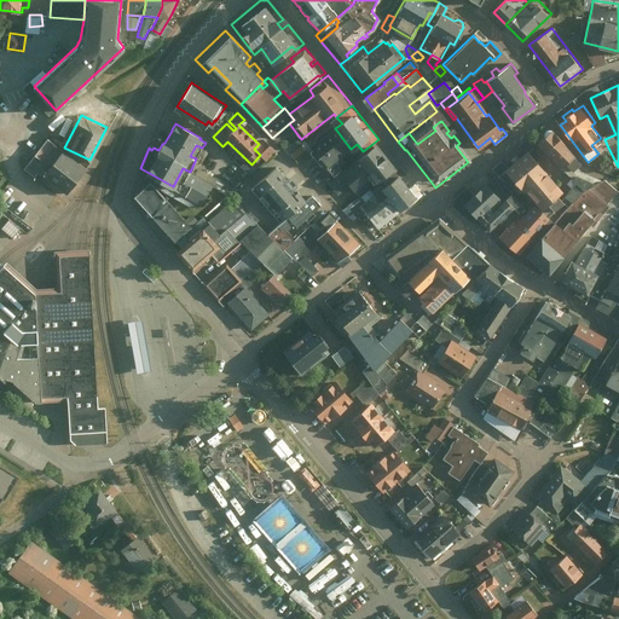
[(554,127),(538,142),(563,171),(572,163),(577,169),(585,162),(554,127)]
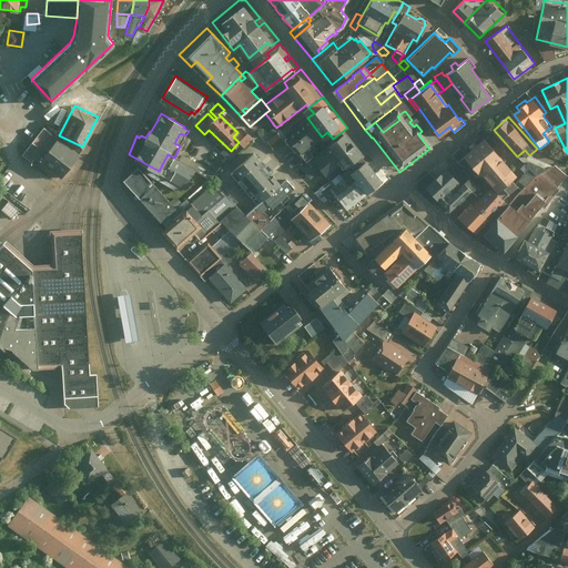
[(321,135),(307,118),(292,131),(294,133),(285,139),(290,144),(294,141),(298,146),(295,149),(305,161),(313,155),(310,152),(315,148),(311,143),(321,135)]
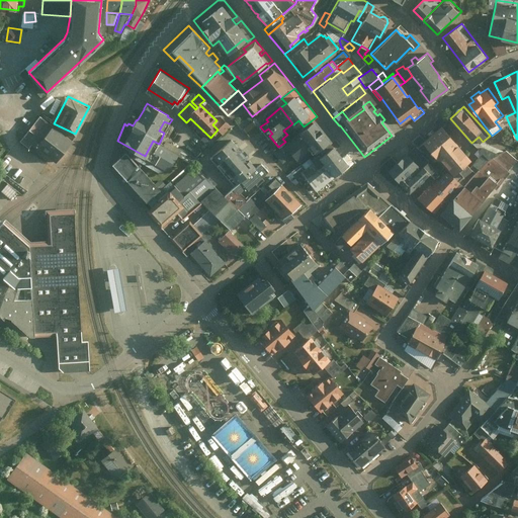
[(33,143),(36,146),(54,123),(41,114),(22,140),(30,147),(33,143)]
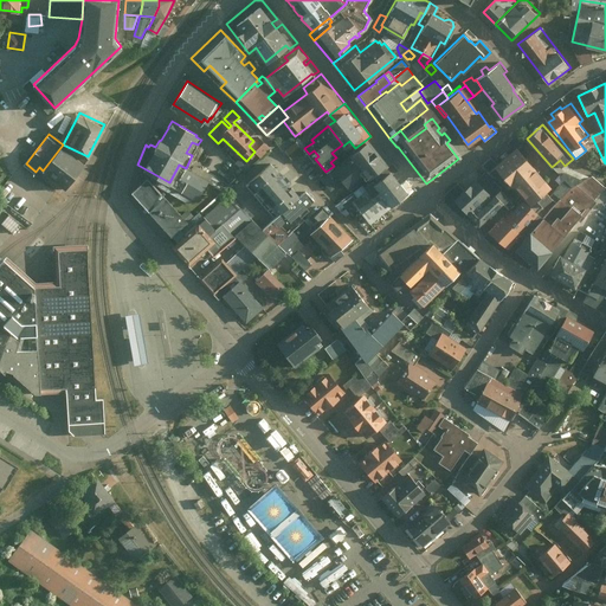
[(257,136),(253,141),(249,146),(255,152),(259,156),(269,147),(257,136)]
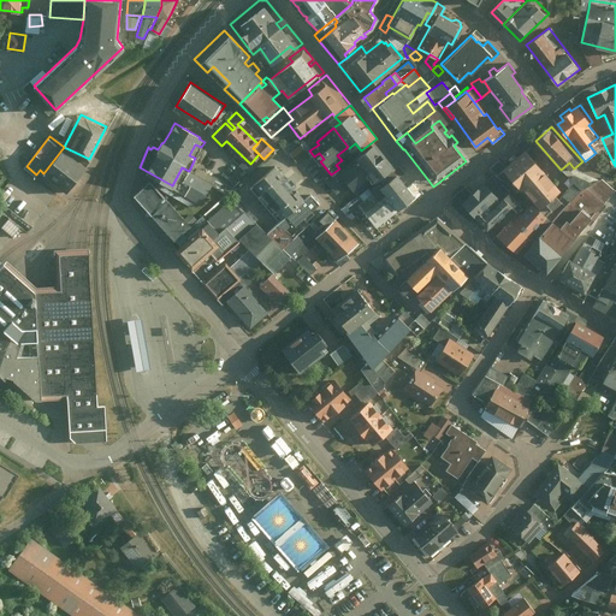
[(396,163),(377,138),(371,143),(372,146),(326,182),(336,193),(348,183),(355,193),(373,178),(374,179),(396,163)]
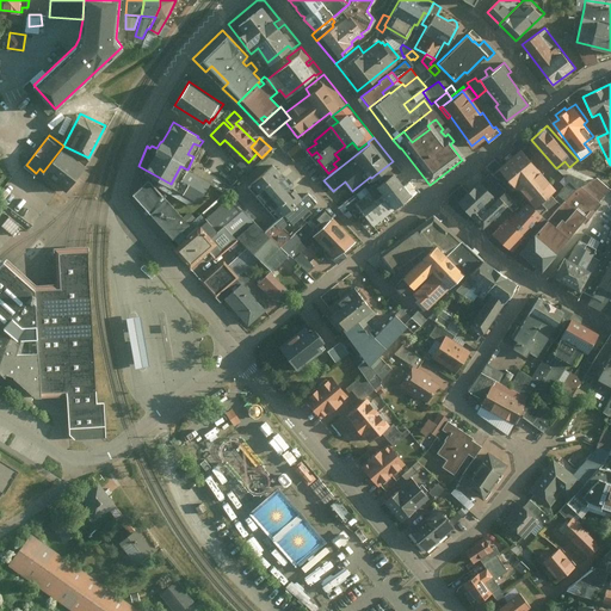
[(193,143),(187,154),(193,156),(196,159),(202,148),(199,146),(193,143)]
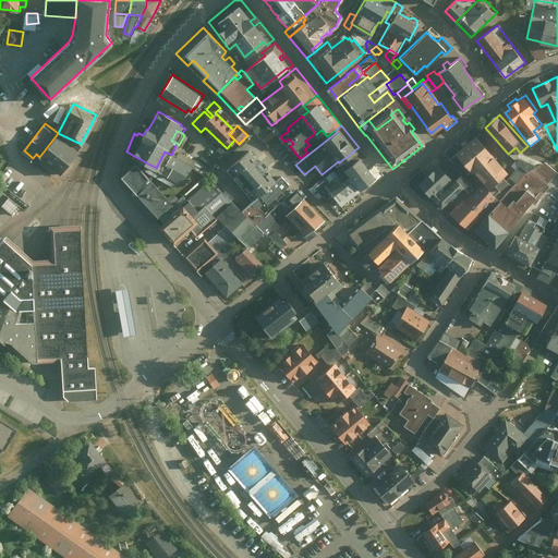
[(271,132),(263,138),(268,145),(277,137),(271,132)]
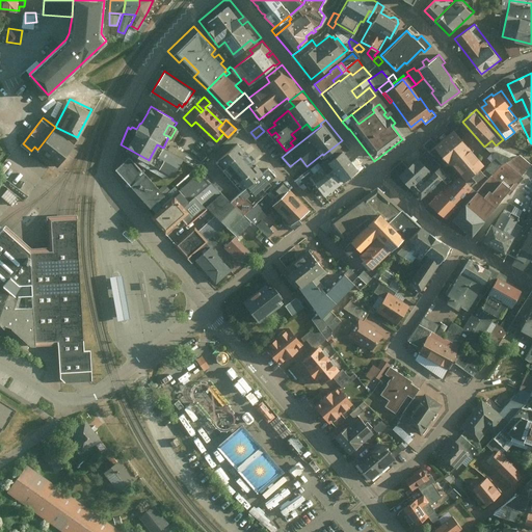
[(76,142),(55,127),(37,150),(57,166),(76,142)]
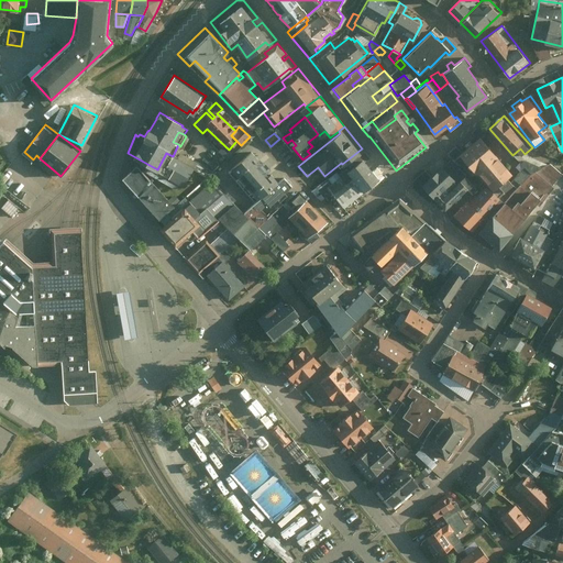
[(481,138),(462,154),(456,146),(448,153),(464,169),(467,166),(477,175),(478,174),(494,190),(500,185),(507,192),(516,185),(509,177),(514,174),(481,138)]
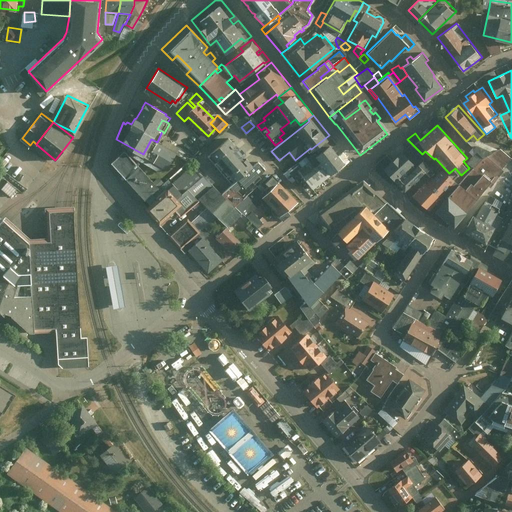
[(151,139),(143,154),(167,168),(176,152),(157,142),(151,139)]
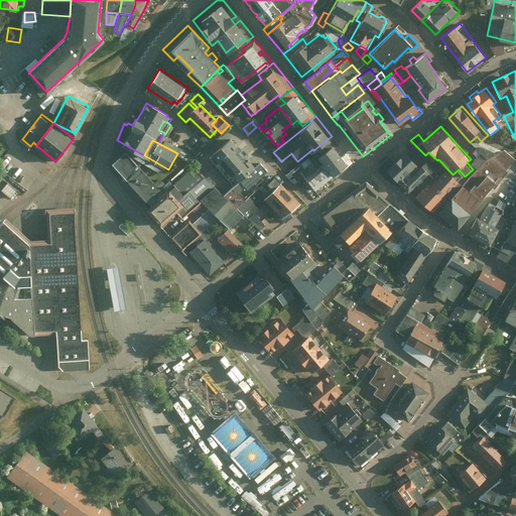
[(230,140),(212,154),(236,183),(254,167),(248,159),(244,162),(233,150),(237,147),(230,140)]
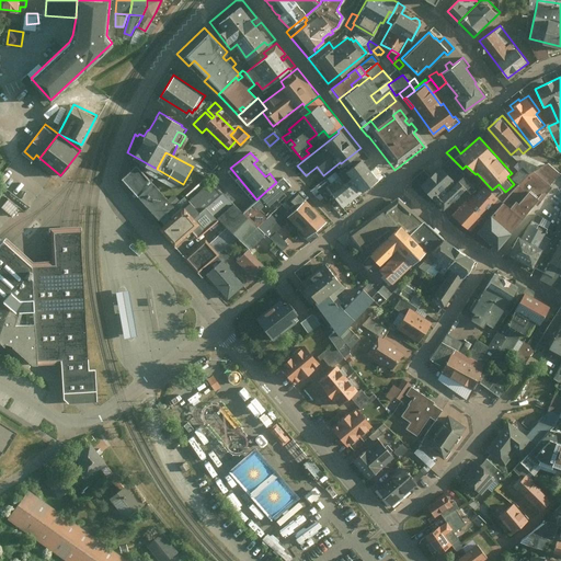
[(367,158),(363,152),(352,160),(355,163),(347,170),(346,171),(362,190),(368,184),(369,186),(378,179),(371,170),(370,171),(363,162),(367,158)]
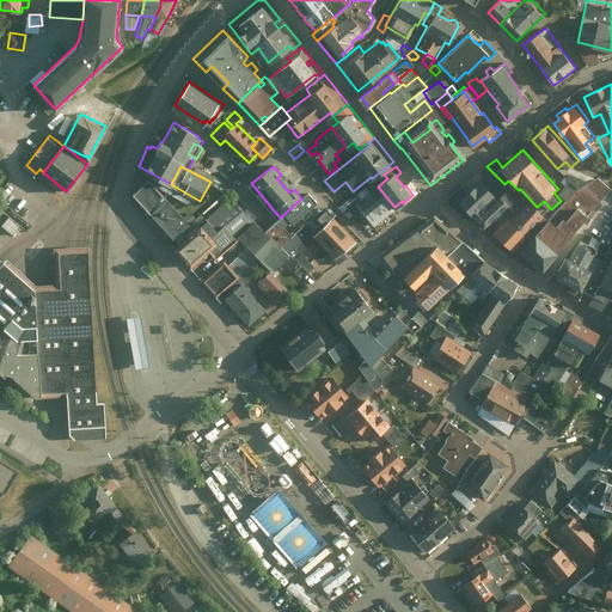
[(611,188),(599,177),(589,188),(600,199),(611,188)]
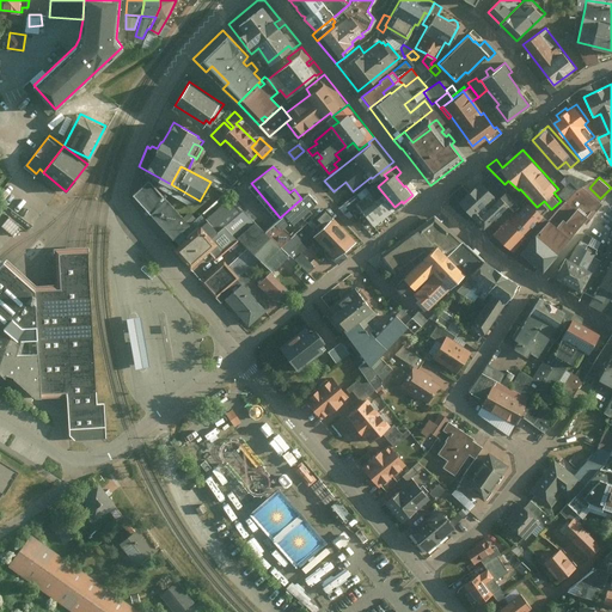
[(150,178),(134,193),(172,236),(182,228),(189,222),(150,178)]
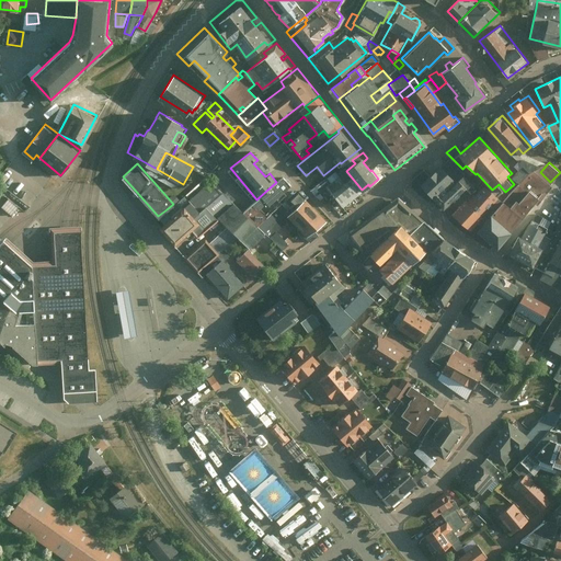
[(346,171),(347,170),(345,167),(336,173),(339,176),(331,183),(327,178),(311,190),(315,194),(319,191),(323,196),(330,191),(342,205),(362,190),(346,171)]
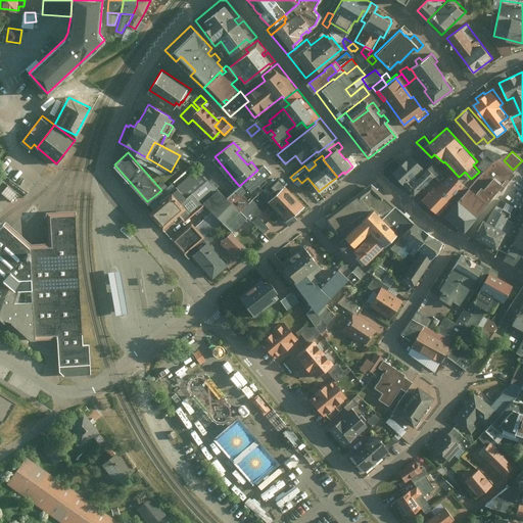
[(385,168),(385,175),(399,188),(407,181),(411,185),(425,171),(411,155),(400,164),(395,159),(385,168)]
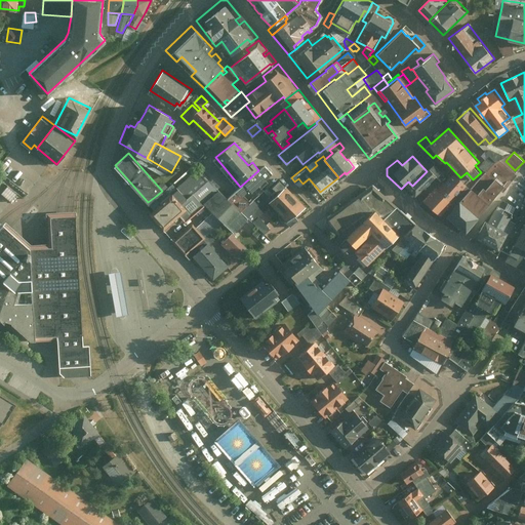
[(458,194),(437,217),(454,229),(459,224),(466,229),(514,171),(499,158),(494,160),(463,196),(458,194)]
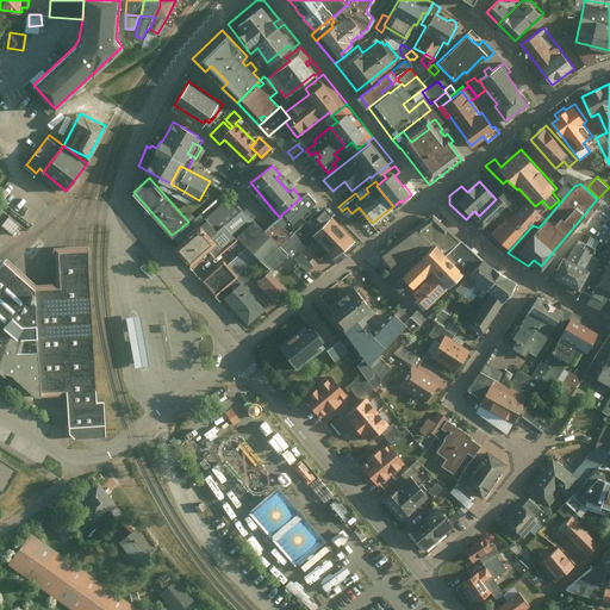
[(279,242),(280,244),(288,236),(280,228),(287,221),(284,218),(286,217),(292,223),(316,201),(307,192),(300,198),(279,217),(265,229),(279,242)]
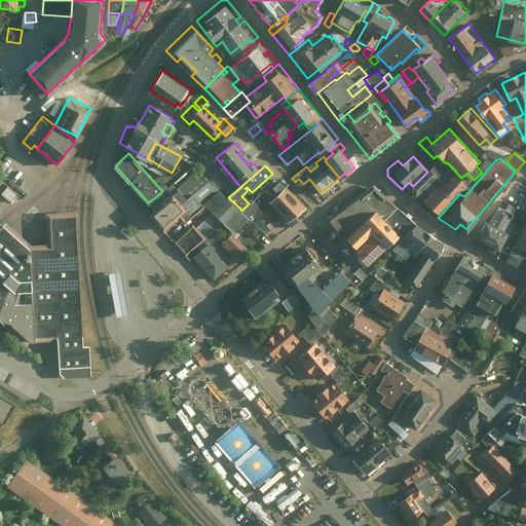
[(197,171),(171,193),(172,194),(190,216),(204,204),(223,221),(221,223),(224,226),(226,224),(240,209),(228,197),(227,198),(197,171)]
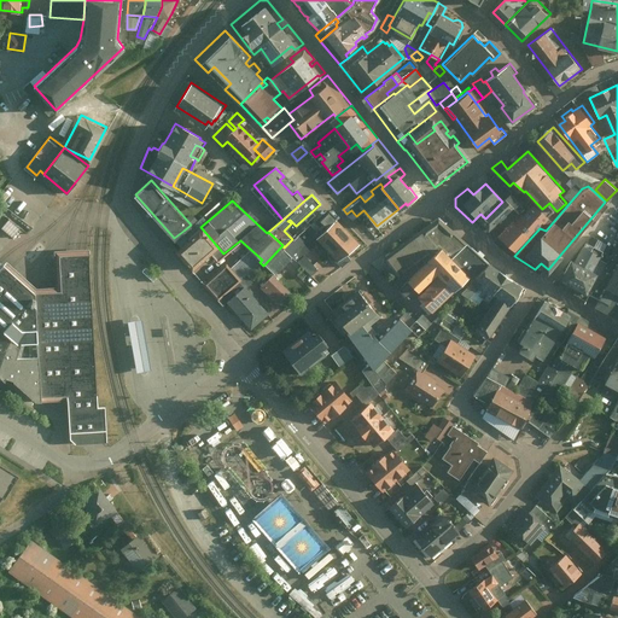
[(511,210),(502,202),(485,219),(481,214),(472,222),(487,238),(494,231),(491,228),(511,210)]
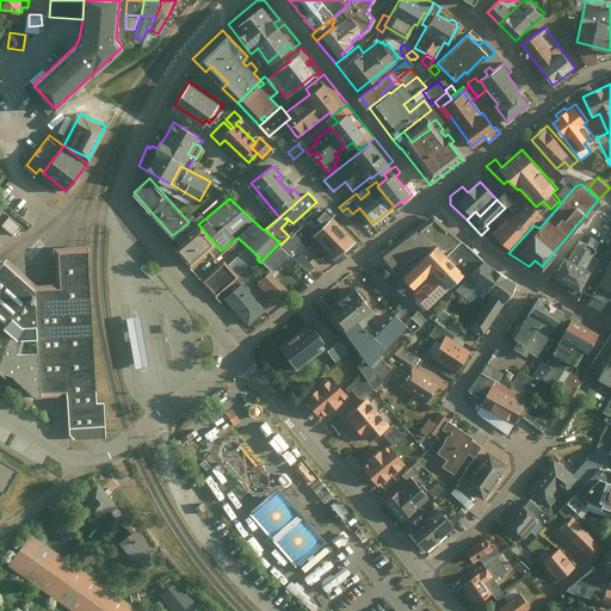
[(319,229),(313,234),(315,236),(334,257),(333,257),(337,261),(345,254),(341,251),(344,248),(345,250),(351,244),(351,239),(325,210),(316,217),(320,221),(315,226),(319,229)]
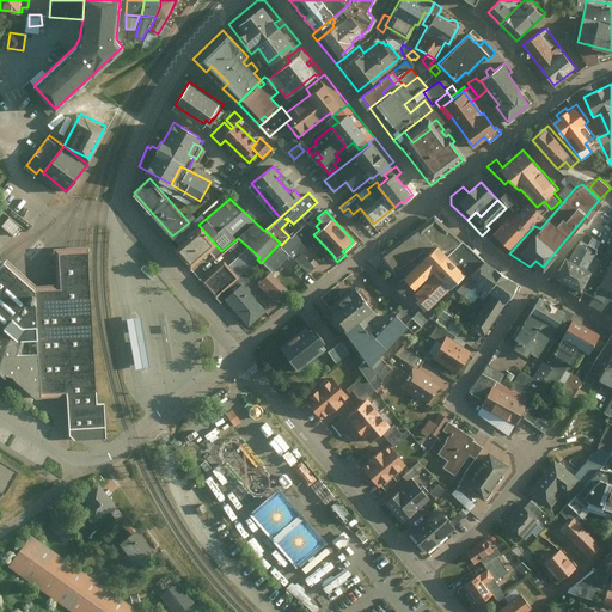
[(506,220),(490,238),(508,255),(509,254),(534,226),(518,213),(509,222),(506,220)]
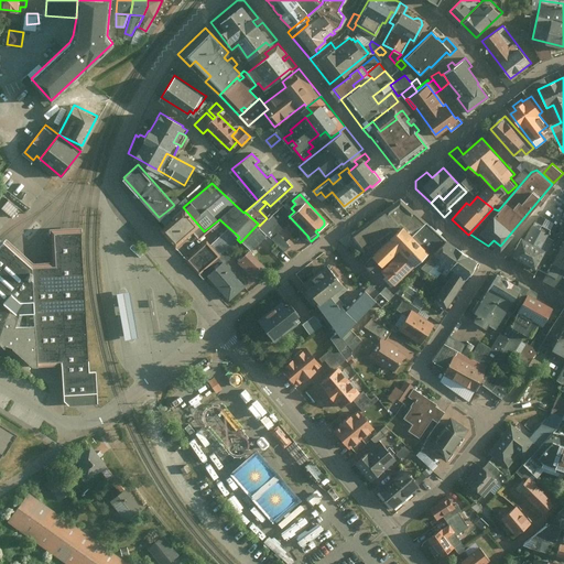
[(354,232),(351,234),(364,251),(391,230),(393,234),(401,226),(411,236),(425,223),(408,206),(399,198),(354,232)]
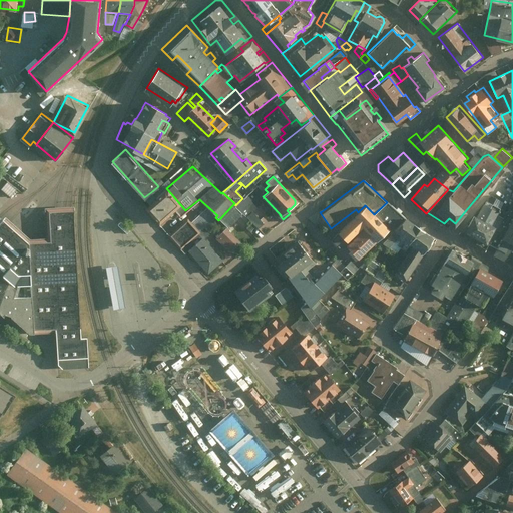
[(158,186),(152,191),(156,196),(164,189),(160,184),(158,186)]
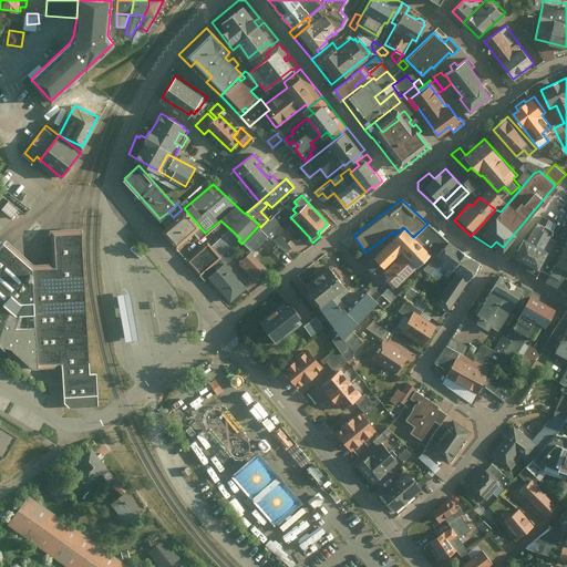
[(284,206),(279,209),(291,222),(292,219),(290,217),(296,213),(292,209),(289,212),(284,206)]
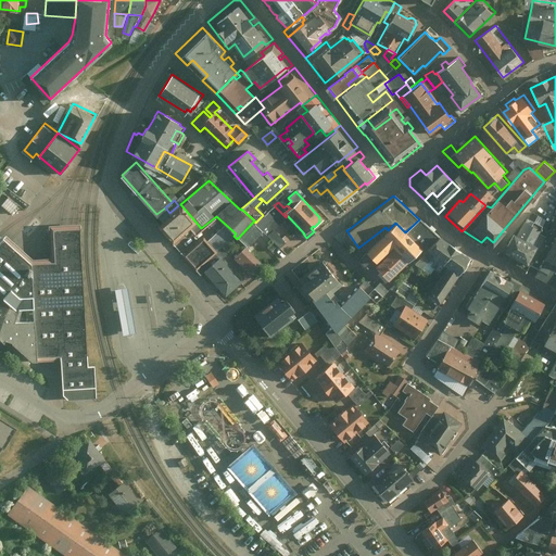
[(196,234),(201,228),(181,205),(159,226),(173,242),(186,230),(187,232),(191,228),(196,234)]
